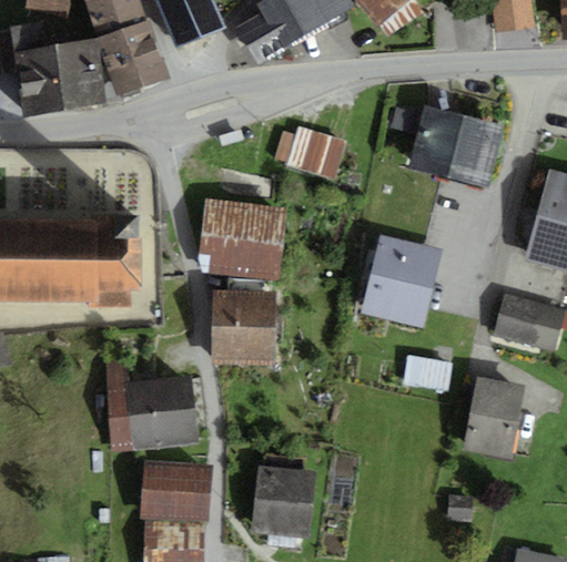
[(21,0),(21,2),(64,11),(67,0),(21,0)]
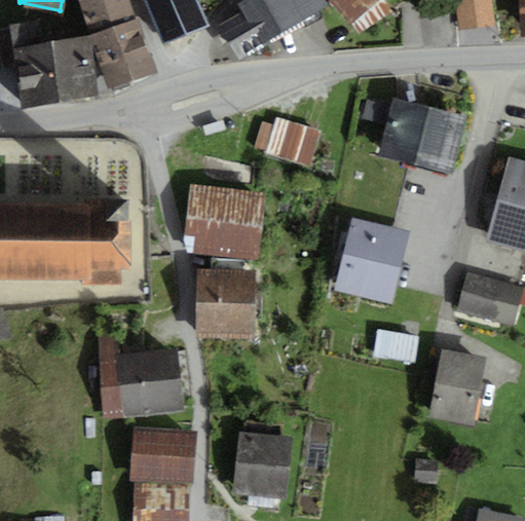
[(78,0),(85,24),(133,10),(129,0),(78,0)]
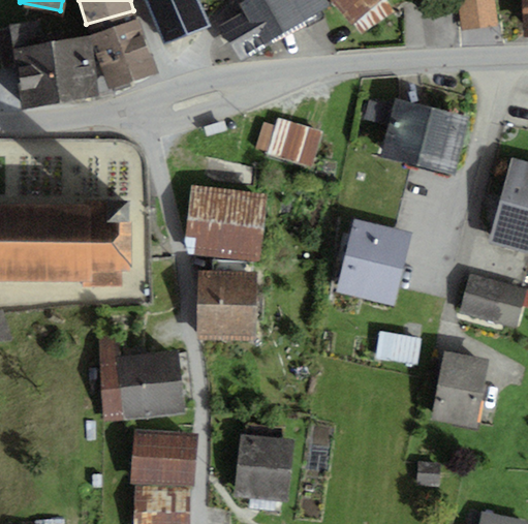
[(148,0),(162,37),(207,21),(198,0),(148,0)]
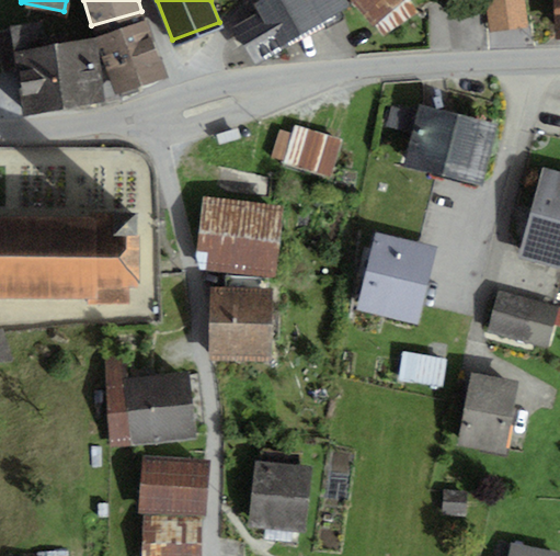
[(262,0),(251,8),(280,49),(345,6),(341,0),(262,0)]
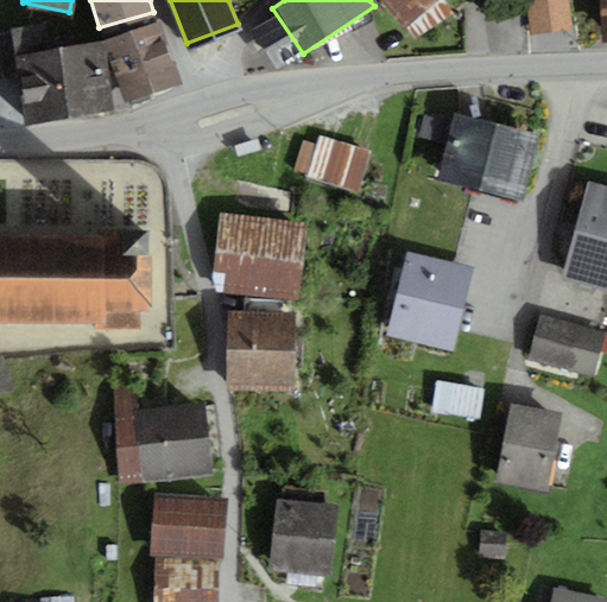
[(381,0),(404,25),(432,0),(381,0)]
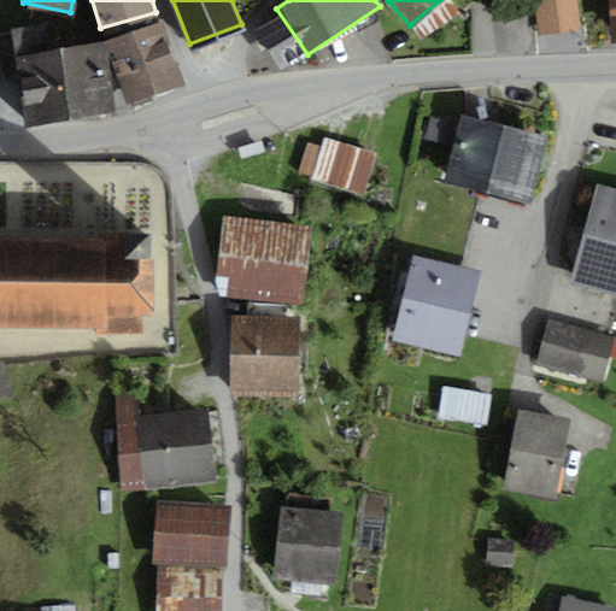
[(535,0),(544,36),(588,27),(582,0),(535,0)]
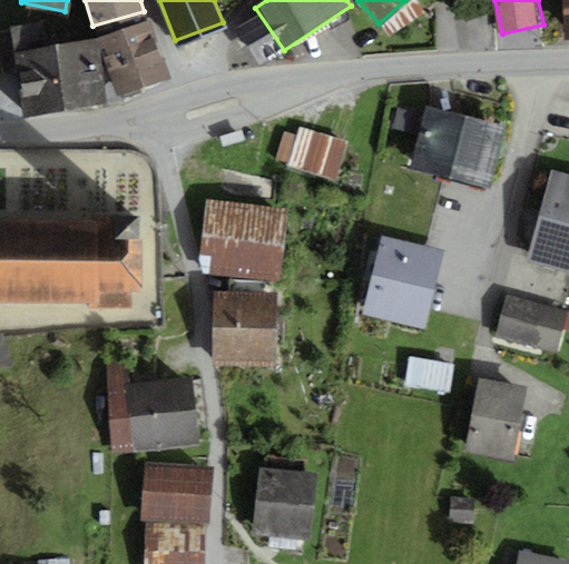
[(147,19),(95,36),(116,98),(167,81),(147,19)]
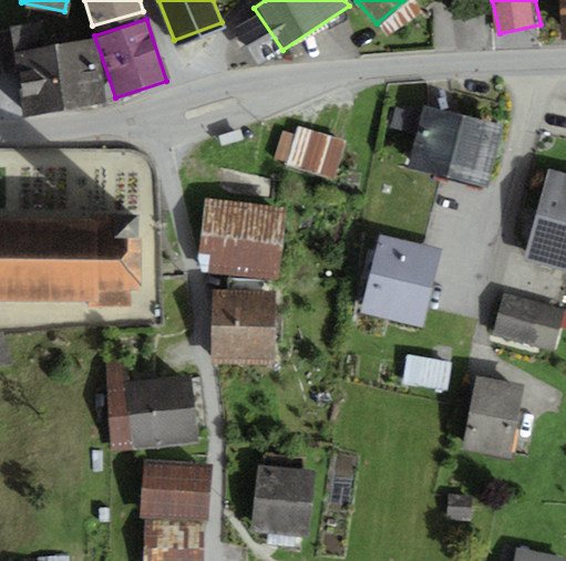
[(91,39),(10,50),(19,112),(100,101),(91,39)]
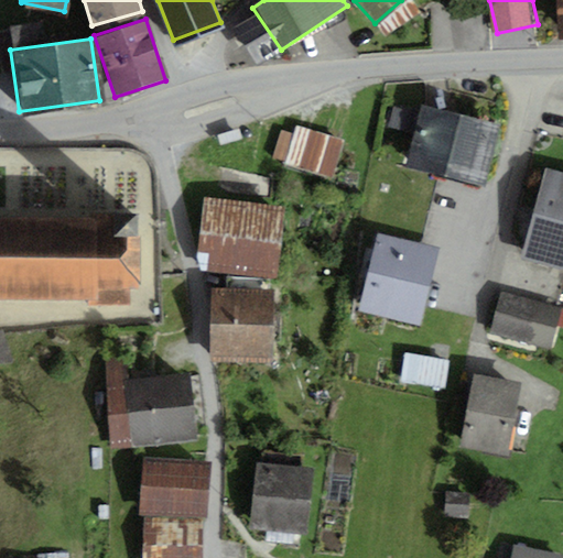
[(497,128),(422,107),(405,164),(482,185),(497,128)]
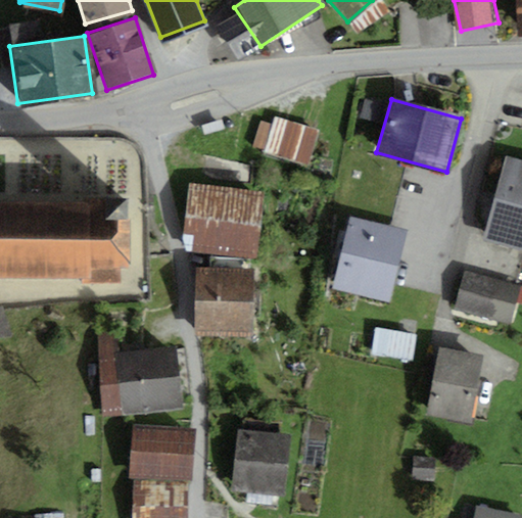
[(323,132),(279,118),(267,152),(312,168),(323,132)]
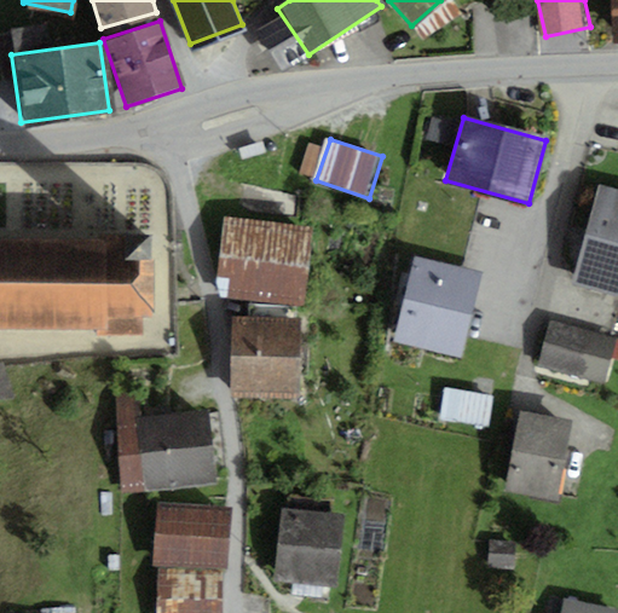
[(617,194),(599,189),(575,284),(617,295),(617,194)]
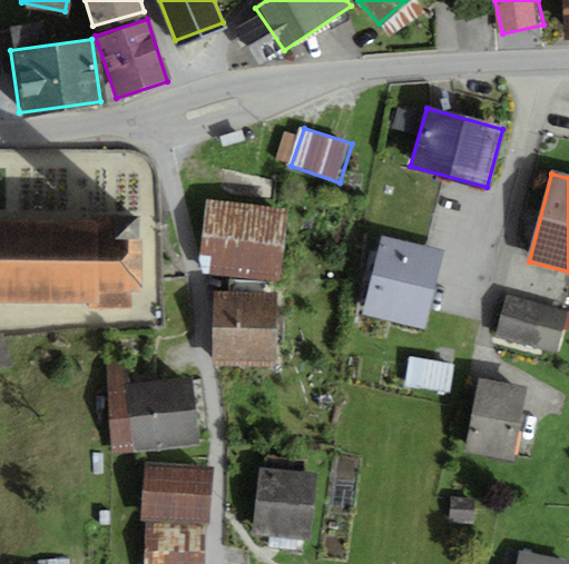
[(291,207),(213,198),(205,268),(282,277),(291,207)]
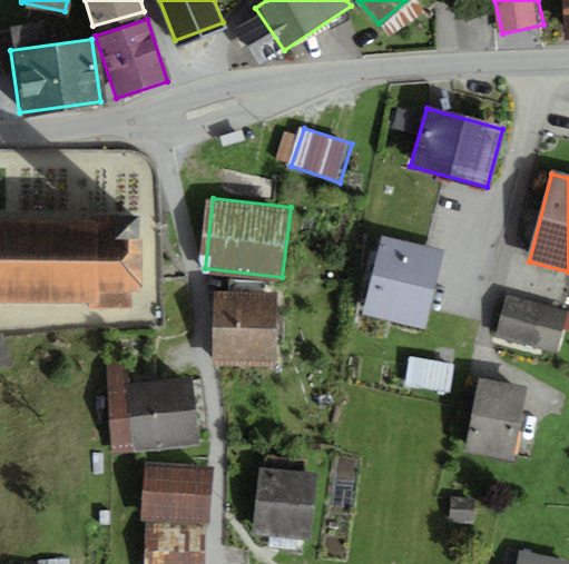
[(96,223),(0,220),(0,302),(138,303),(139,208),(96,208),(96,223)]
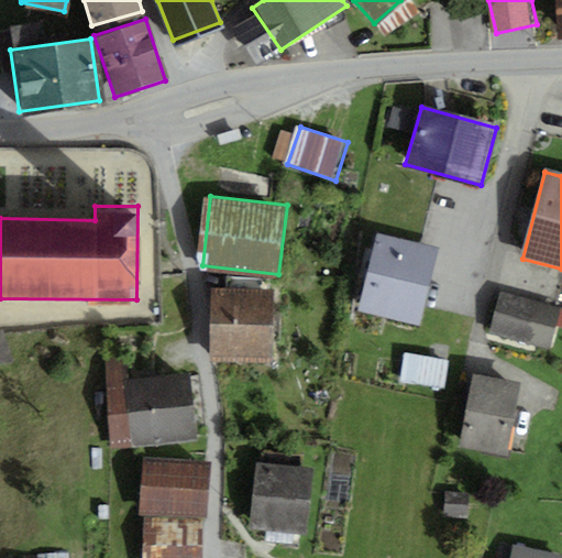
[(436,251),(374,238),(357,312),(419,325),(436,251)]
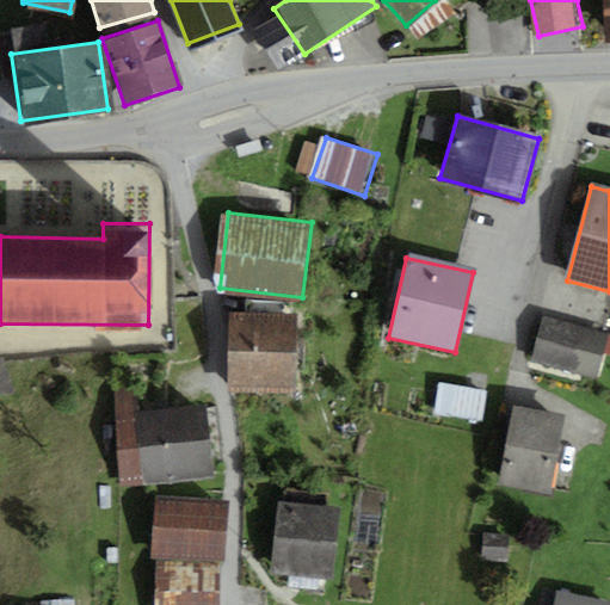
[(295,315),(234,315),(234,375),(295,376),(295,315)]
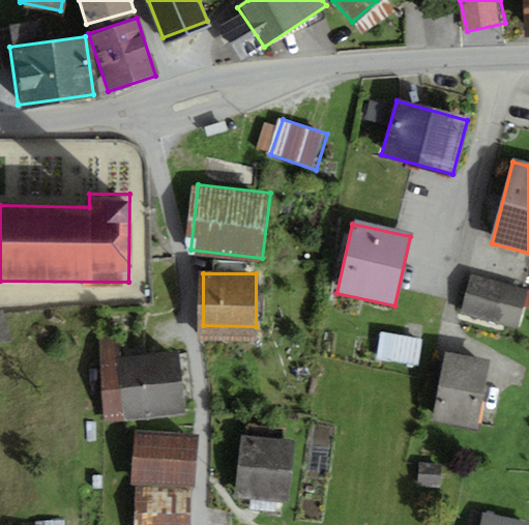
[(526,291),(469,279),(462,313),(519,324),(526,291)]
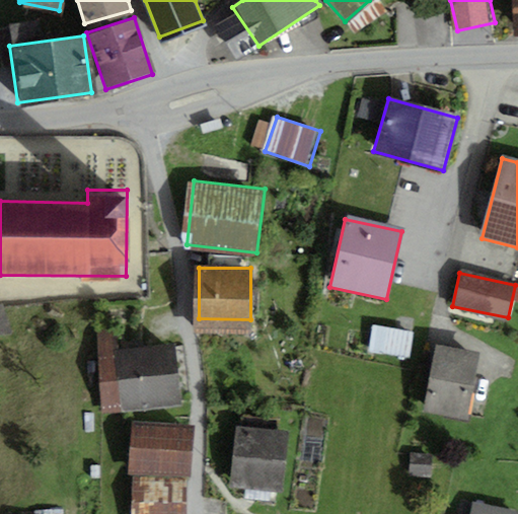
[(4,299),(0,299),(0,335),(14,329),(4,299)]
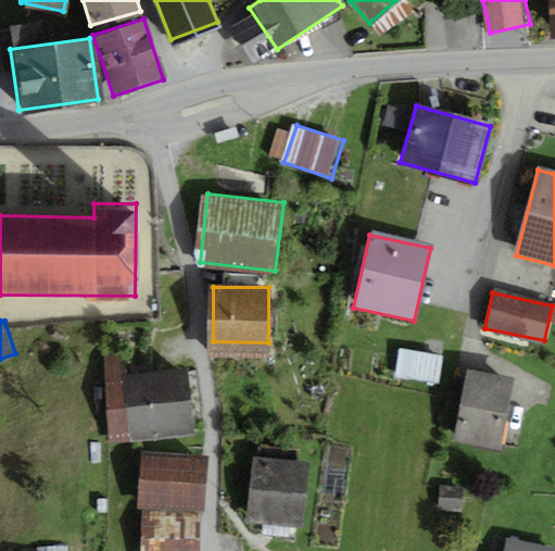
[(452,359),(404,351),(400,378),(448,385),(452,359)]
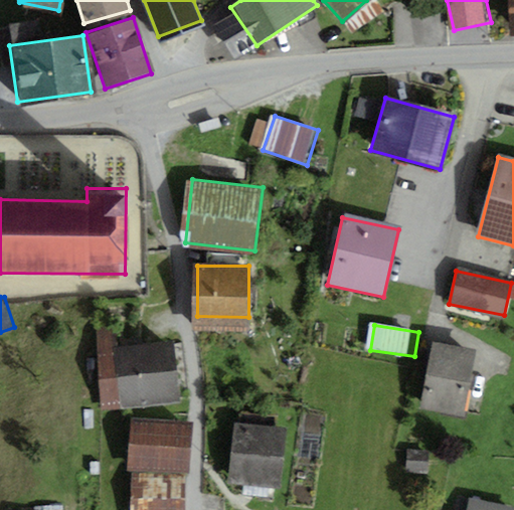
[(123,330),(91,334),(100,412),(178,403),(171,344),(125,349),(123,330)]
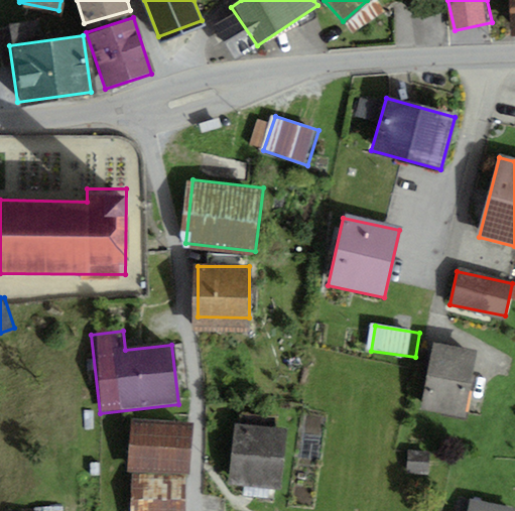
[(478,355),(434,347),(422,408),(466,416),(478,355)]
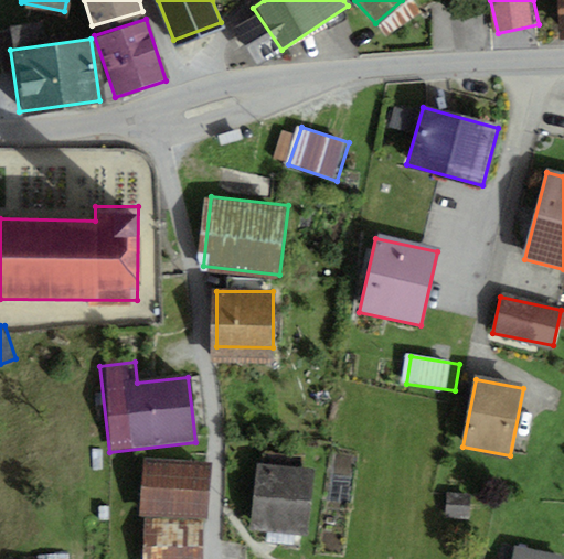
[(209,462),(142,457),(138,504),(205,509),(209,462)]
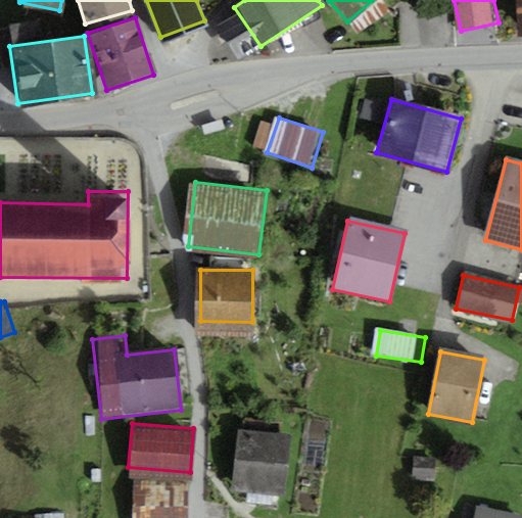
[(286,432),(235,429),(232,487),(283,490),(286,432)]
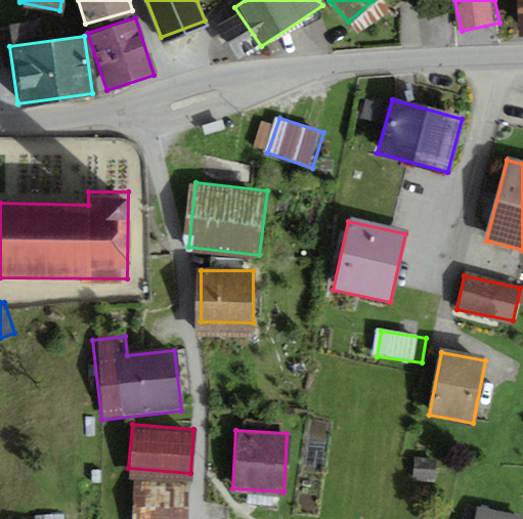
[(183,518),(186,483),(136,480),(133,518),(183,518)]
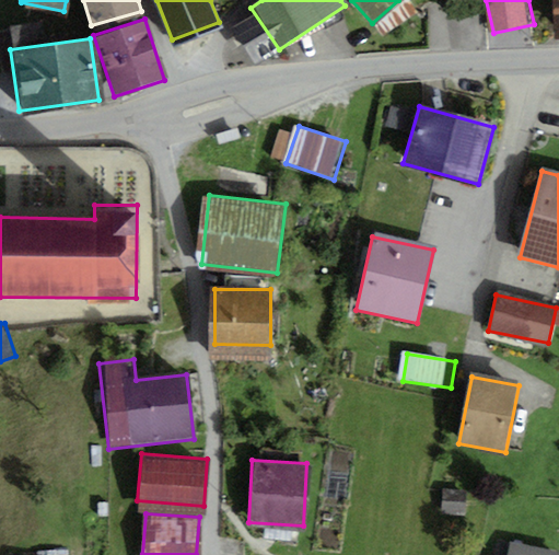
[(558,548),(513,540),(510,554),(558,554),(558,548)]
